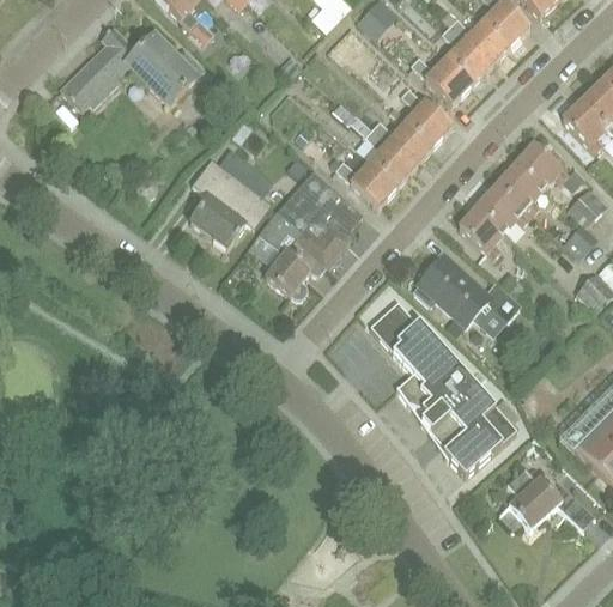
[(201,0),(158,0),(180,22),(201,0)]
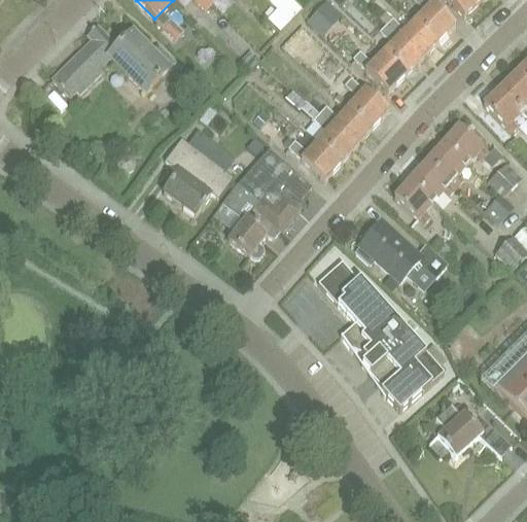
[(211,1),(210,0),(195,0),(203,8),(211,1)]
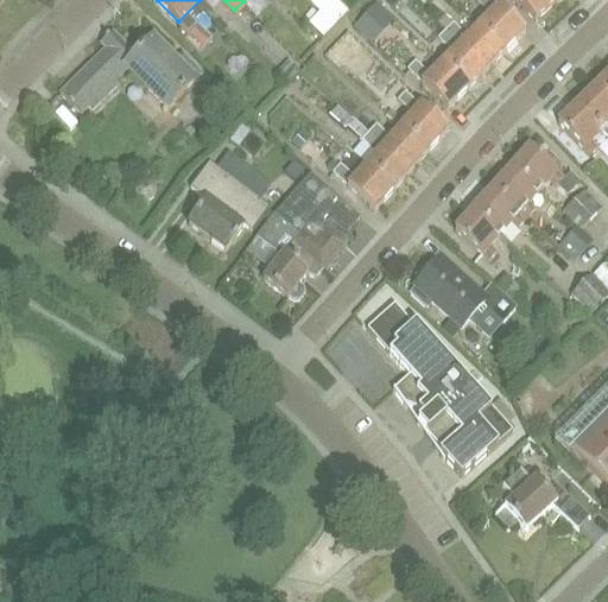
[(524,27),(498,1),(496,0),(479,0),(489,11),(479,21),(505,48),(524,27)]
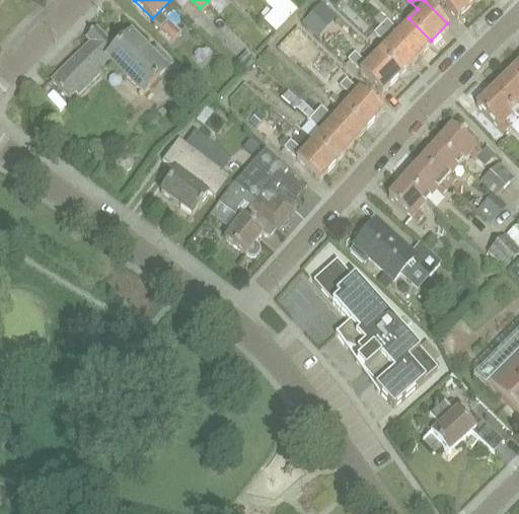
[(441,0),(456,15),(473,0),(441,0)]
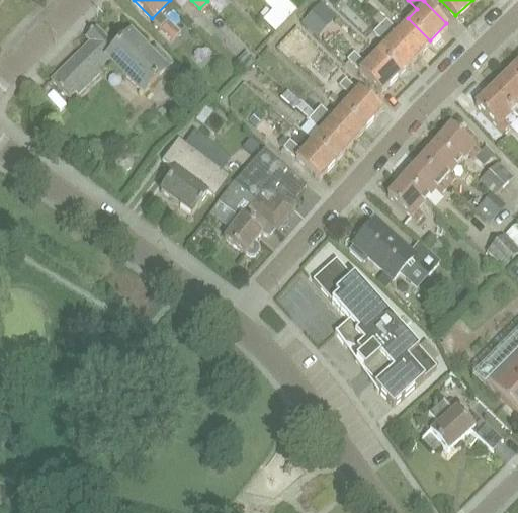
[(430,40),(408,18),(399,27),(385,15),(379,22),(414,57),(430,40)]
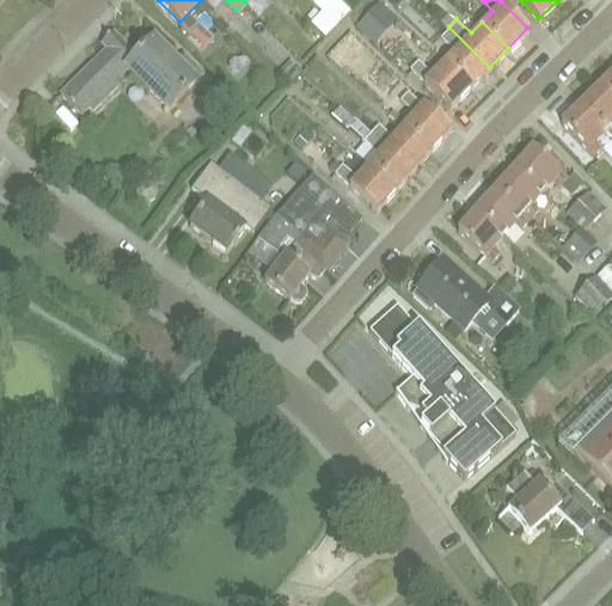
[(213,35),(200,22),(189,31),(202,46),(213,35)]
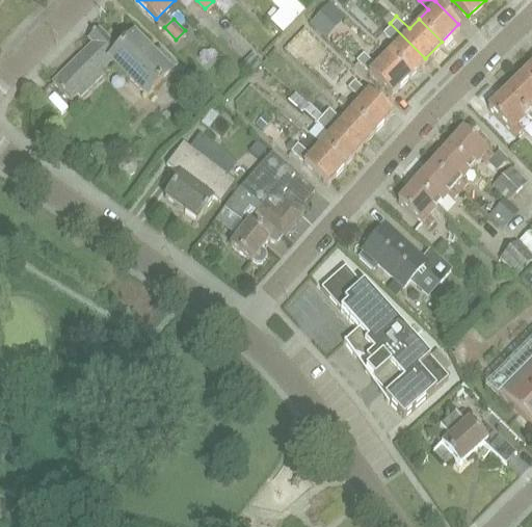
[(425,58),(390,23),(382,30),(395,43),(384,53),(407,76),(425,58)]
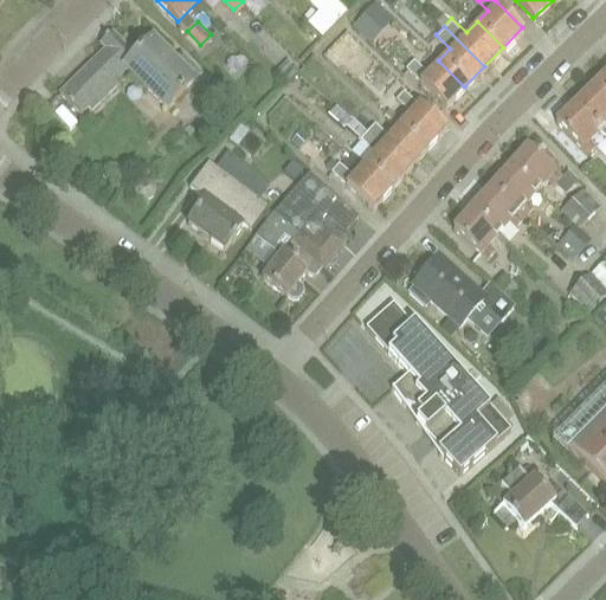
[(79,110),(85,103),(88,102),(91,105),(116,81),(113,77),(124,65),(166,107),(192,81),(197,86),(206,77),(180,50),(172,58),(150,36),(134,52),(111,28),(100,39),(105,45),(59,90),(79,110)]
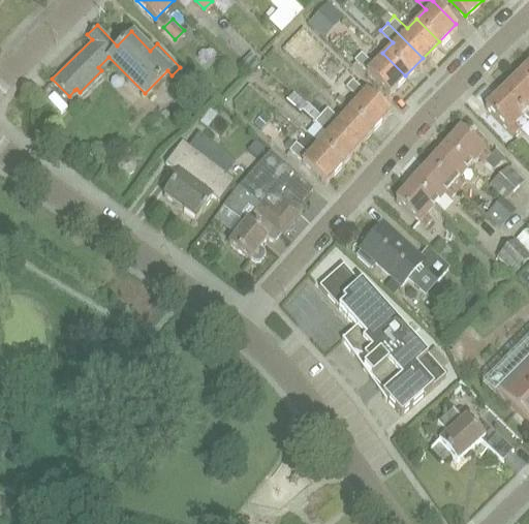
[(405,75),(382,53),(373,62),(361,49),(353,57),(366,69),(389,92),(405,75)]
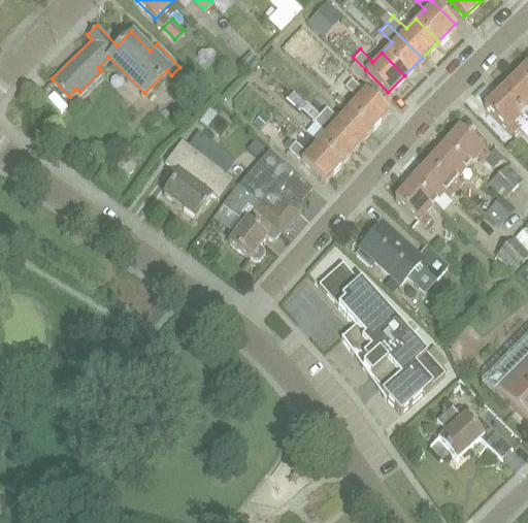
[(271,61),(282,71),(292,61),(282,51),(271,61)]
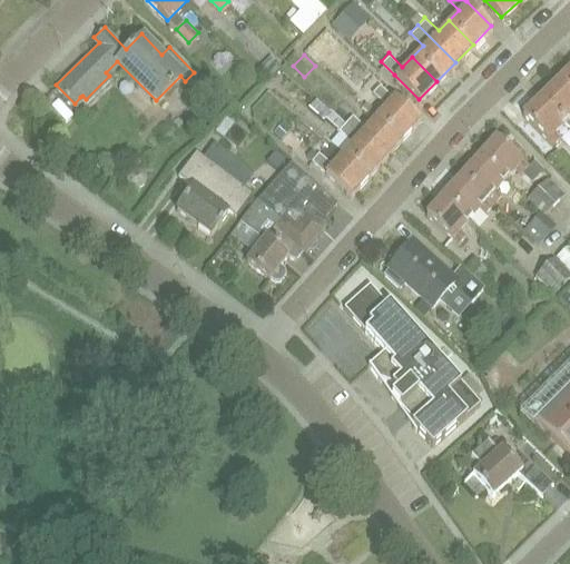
[(569,65),(560,76),(569,86),(569,65)]
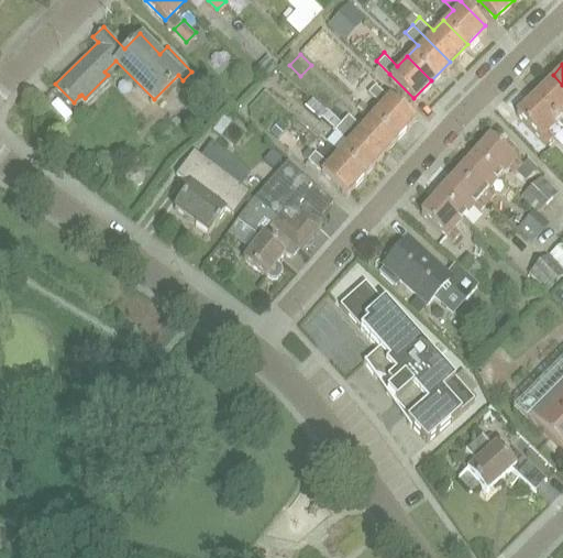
[(562,85),(553,75),(534,93),(558,118),(562,112),(562,85)]
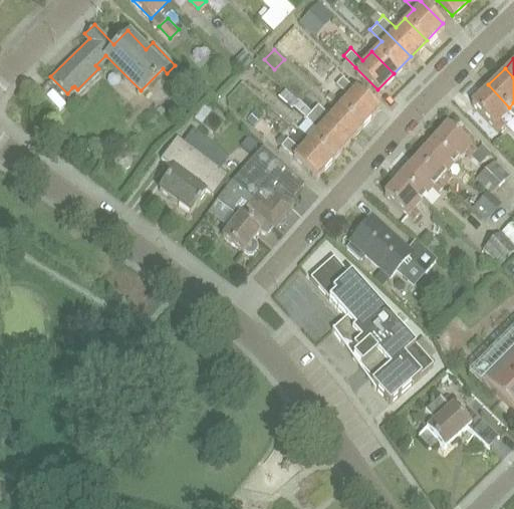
[(362,123),(377,105),(342,74),(335,81),(348,92),(339,102),(362,123)]
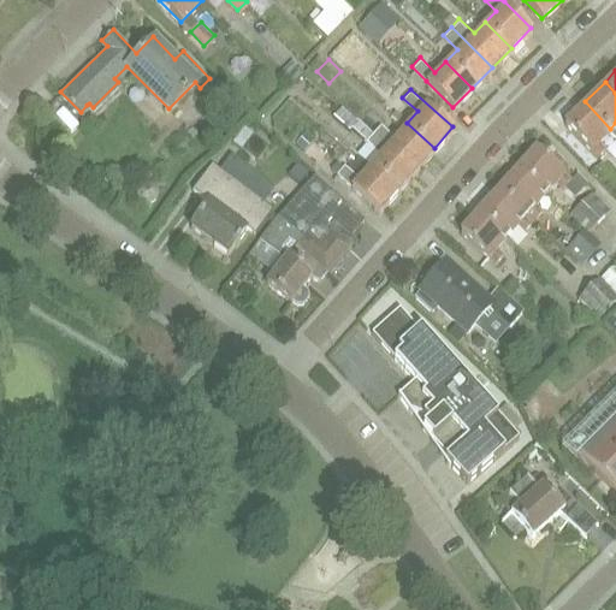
[(610,129),(585,101),(564,122),(591,148),(597,154),(605,146),(599,140),(610,129)]
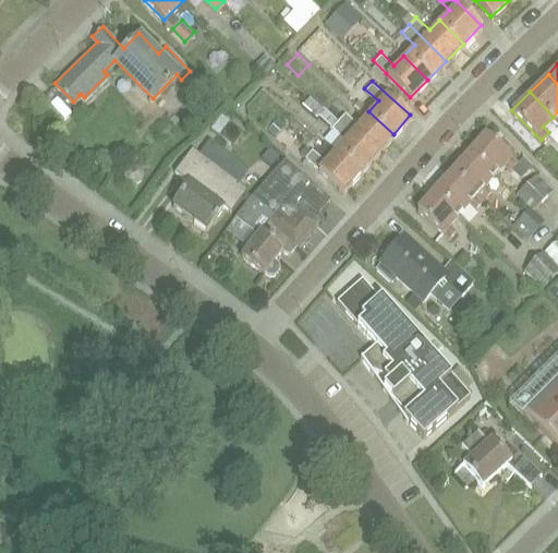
[(360,171),(376,153),(338,118),(310,93),(301,103),(316,116),(318,113),(332,127),(323,137),(328,144),(360,171)]
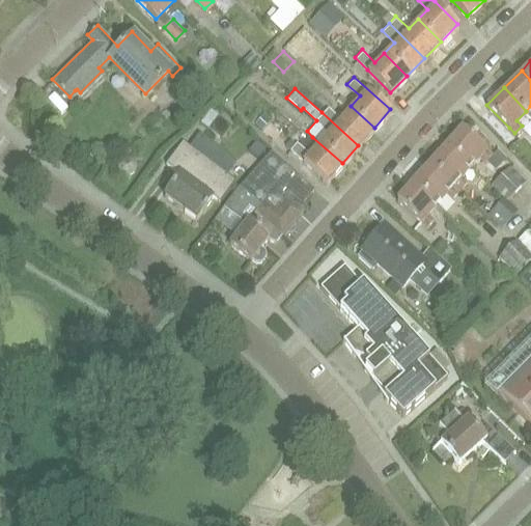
[(358,145),(374,128),(351,106),(341,116),(328,105),(322,112),(358,145)]
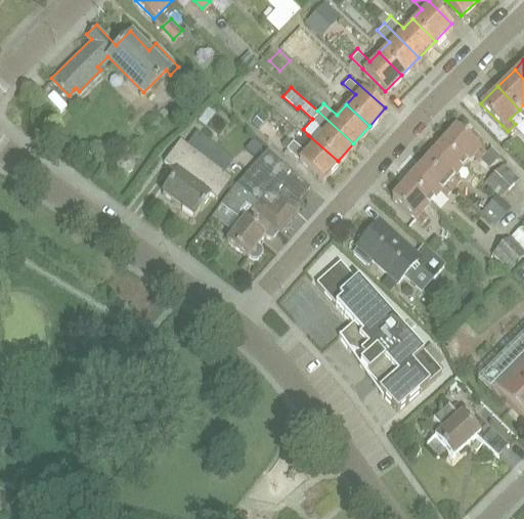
[(455,124),(439,141),(464,163),(473,153),(478,158),(485,149),(480,144),(479,145),(455,124)]
